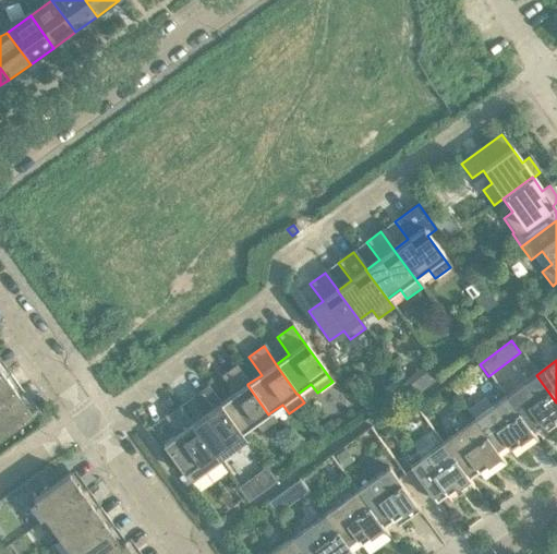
[(268,414),(247,385),(247,384),(235,366),(220,377),(233,395),(219,405),(240,434),(241,434),(254,424),(261,434),(276,423),(269,413),(268,414)]
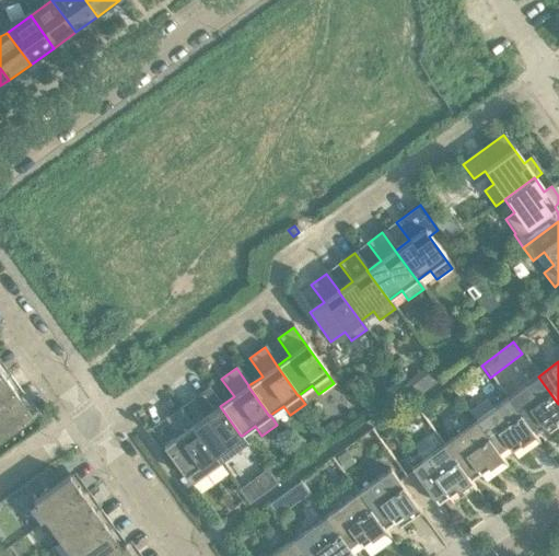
[(558,426),(558,404),(538,377),(507,400),(533,436),(543,429),(547,436),(558,426)]
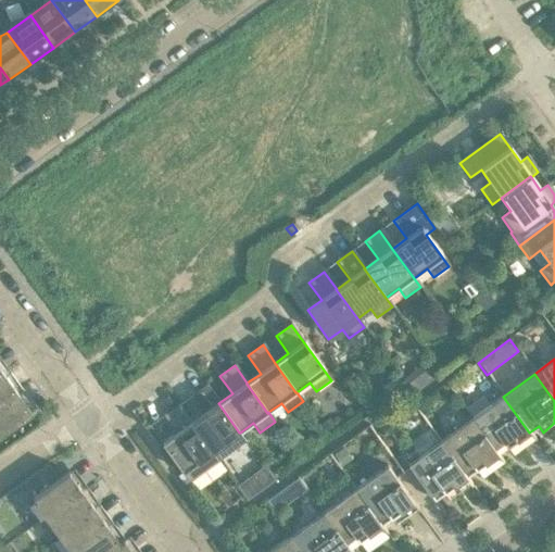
[(0,406),(17,394),(4,377),(0,379),(0,406)]
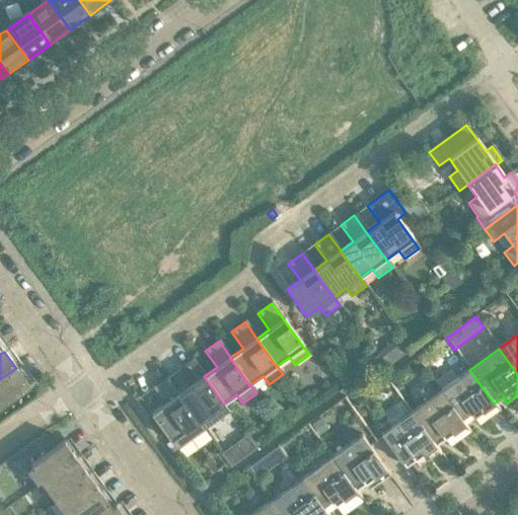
[(193,360),(178,370),(191,386),(177,395),(204,431),(230,412),(224,403),(223,403),(204,376),(193,360)]
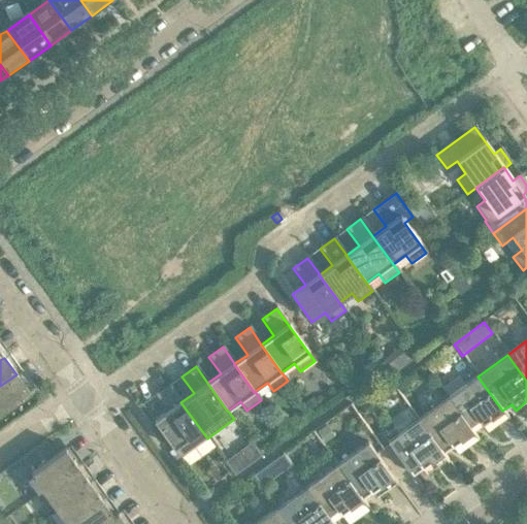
[(0,413),(29,392),(17,374),(0,386),(0,413)]
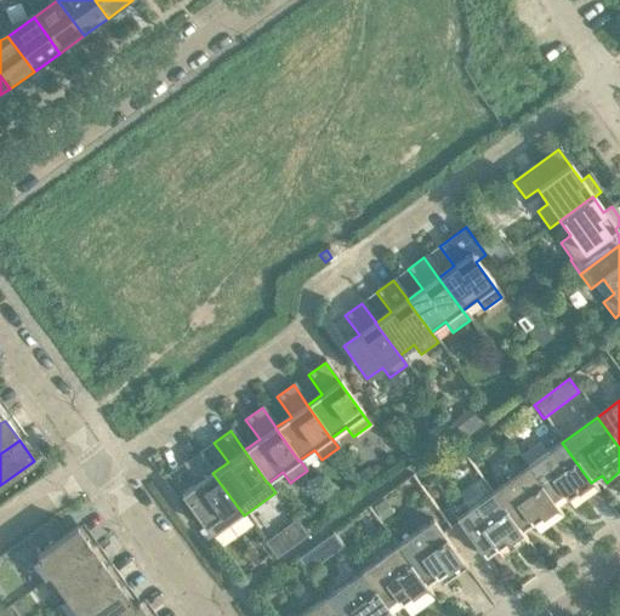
[(597,490),(591,483),(562,443),(527,468),(556,508),(566,501),(572,508),(597,490)]
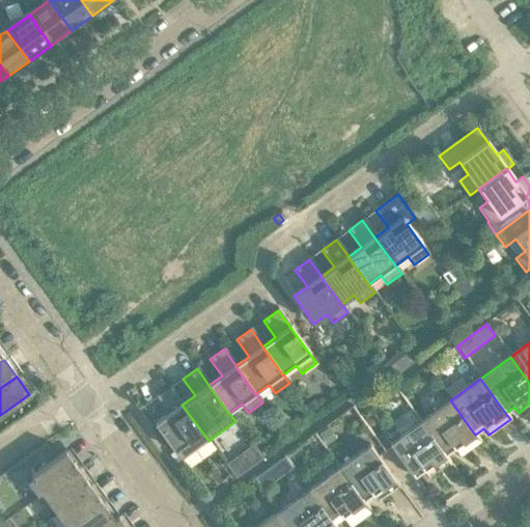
[(168,415),(155,424),(180,462),(208,441),(182,405),(170,388),(156,397),(168,415)]
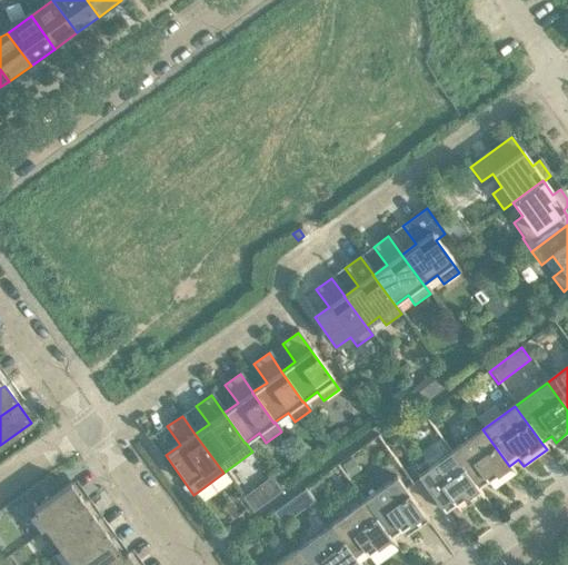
[(515,473),(509,466),(482,429),(450,453),(477,489),(486,483),(491,489),(515,473)]
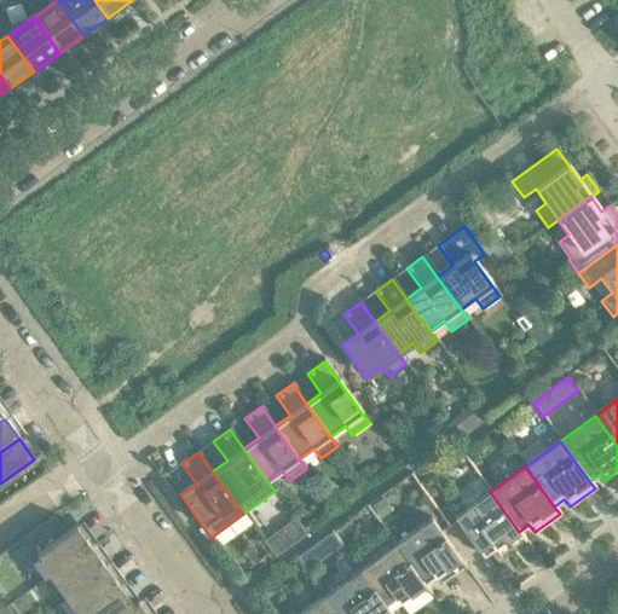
[(525,539),(519,532),(490,492),(454,519),(483,559),(494,550),(498,557),(525,539)]
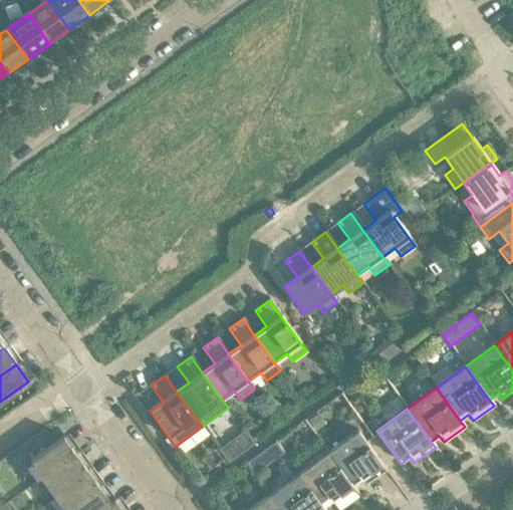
[(360,481),(364,487),(386,471),(357,432),(327,454),(351,487),(352,487),(360,481)]
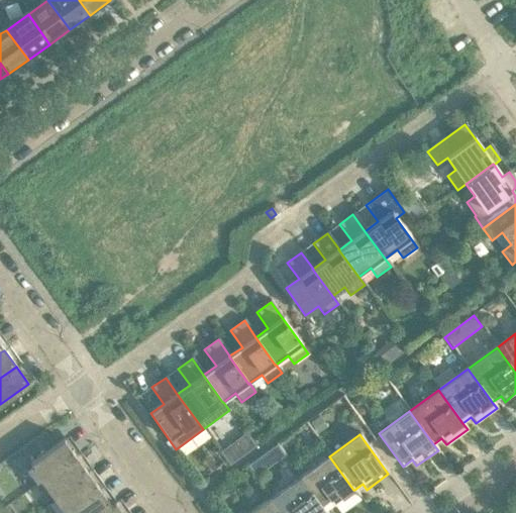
[(29,465),(41,482),(75,457),(63,440),(29,465)]
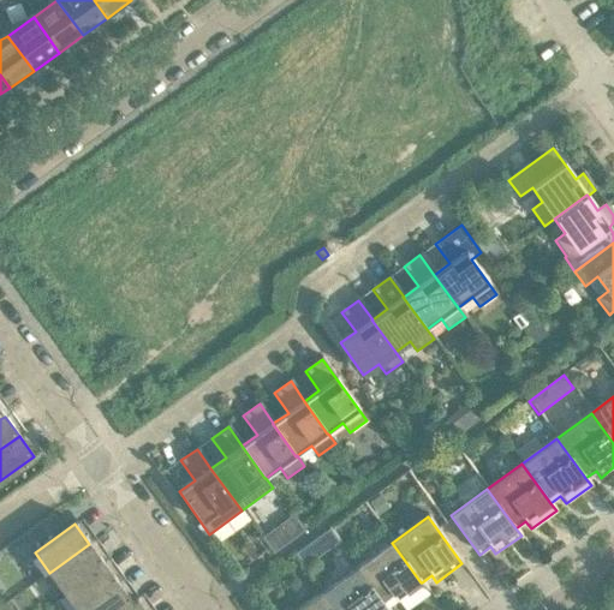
[(427,588),(422,582),(421,582),(392,543),(357,568),(386,608),(387,608),(397,600),(401,608),(427,588)]
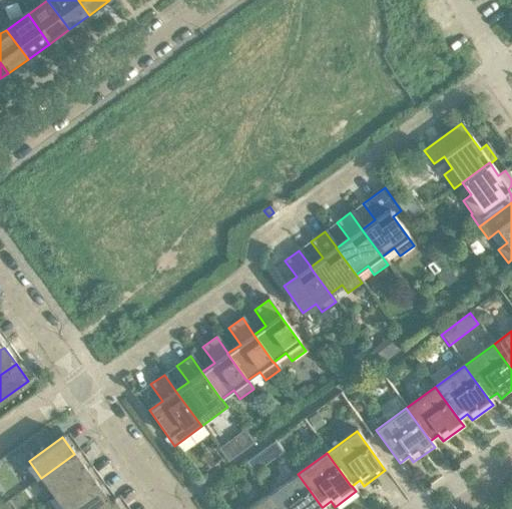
[(41,478),(53,494),(86,470),(74,454),(41,478)]
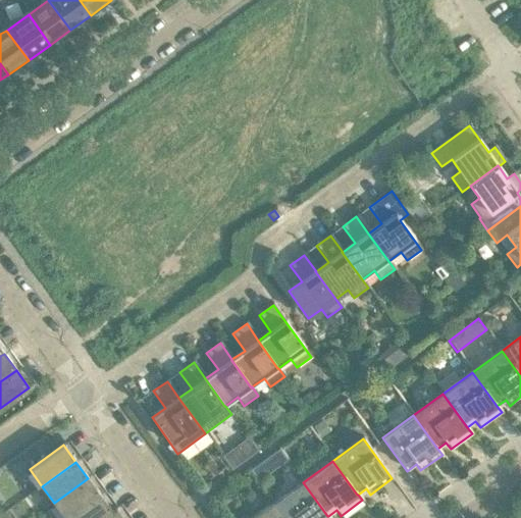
[(54,503),(64,517),(68,517),(100,495),(88,478),(54,503)]
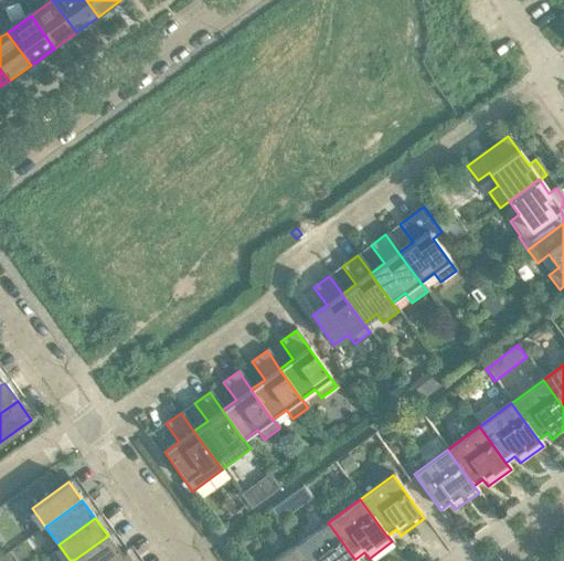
[(357,560),(355,559),(354,559),(328,522),(296,546),(306,560),(357,560)]
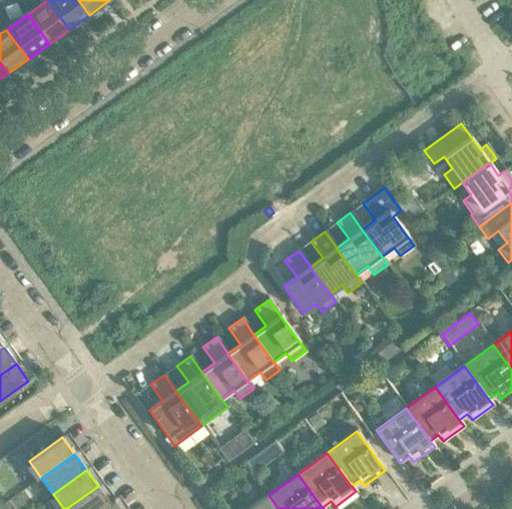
[(100,508),(110,502),(109,502),(98,486),(67,508),(100,508)]
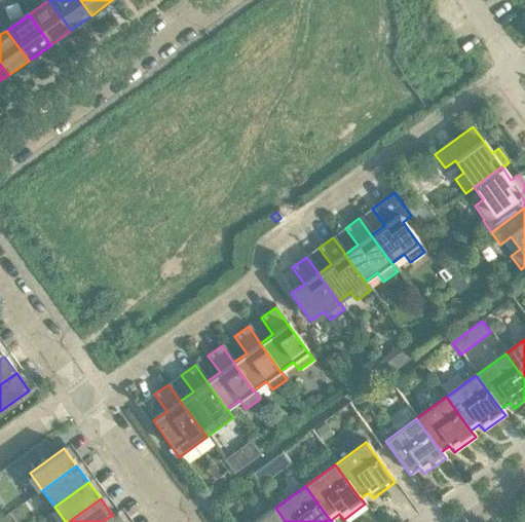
[(285,521),(275,508),(255,521),(285,521)]
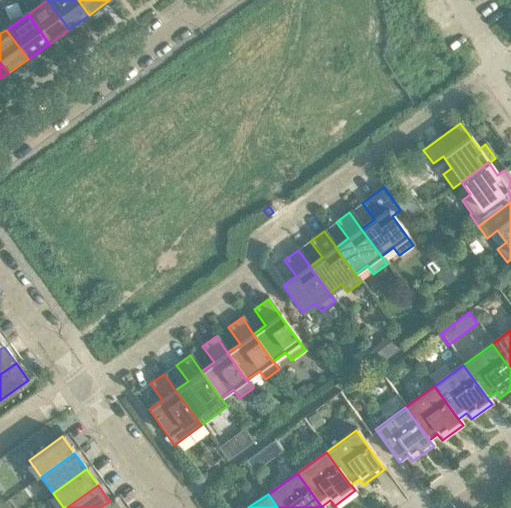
[(120,507),(113,498),(109,501),(110,501),(100,507),(120,507)]
